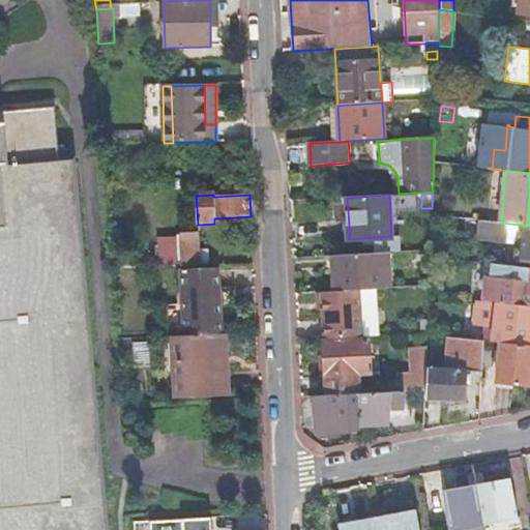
[(529,263),(529,226),(501,223),(465,219),(463,236),(516,241),(514,262),(529,263)]
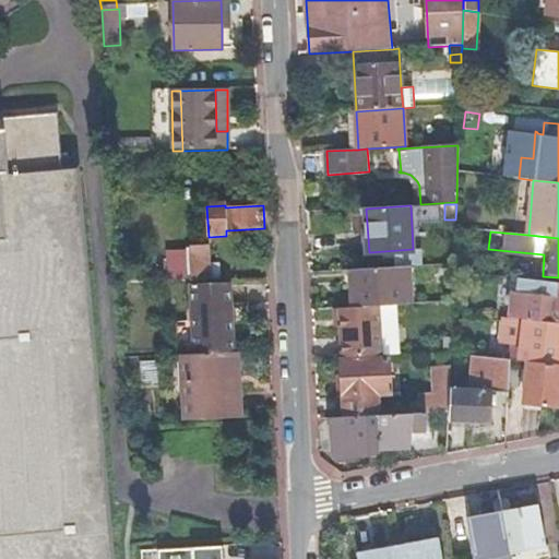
[(191,282),(210,281),(210,265),(209,249),(189,249),(190,270),(191,282)]
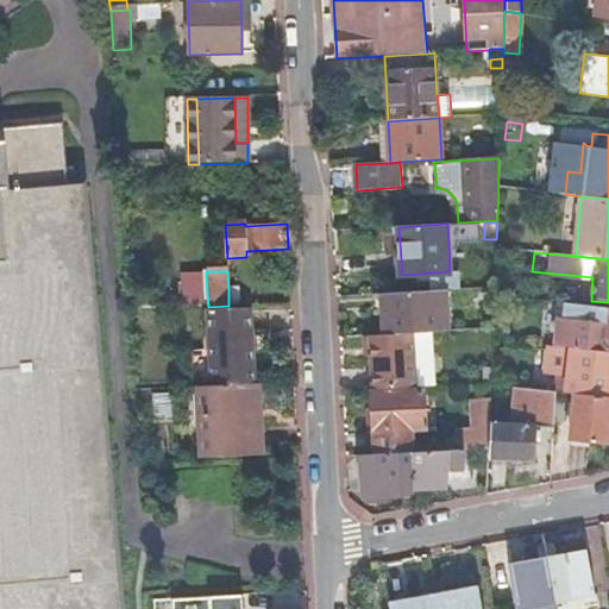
[(228,306),(239,306),(238,288),(228,289),(228,306)]
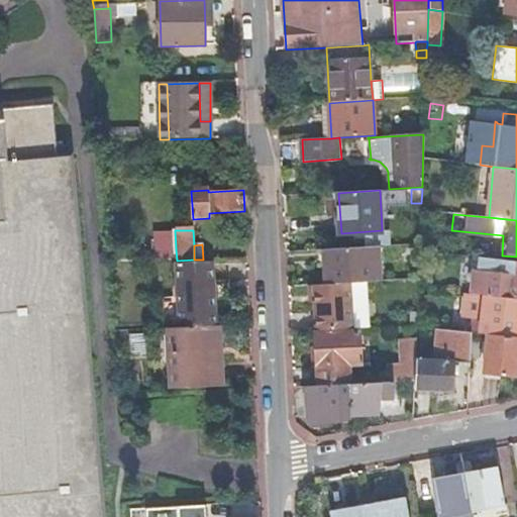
[(377,246),(322,250),(323,268),(327,268),(328,285),(349,284),(366,283),(379,281),(377,246)]
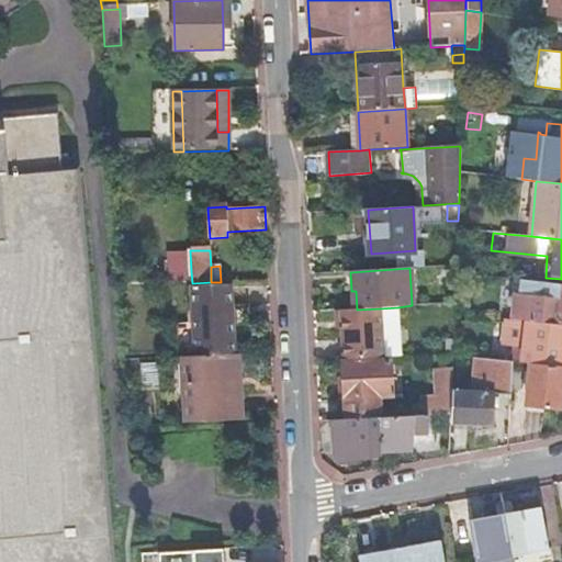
[(146,272),(146,284),(192,283),(191,271),(146,272)]
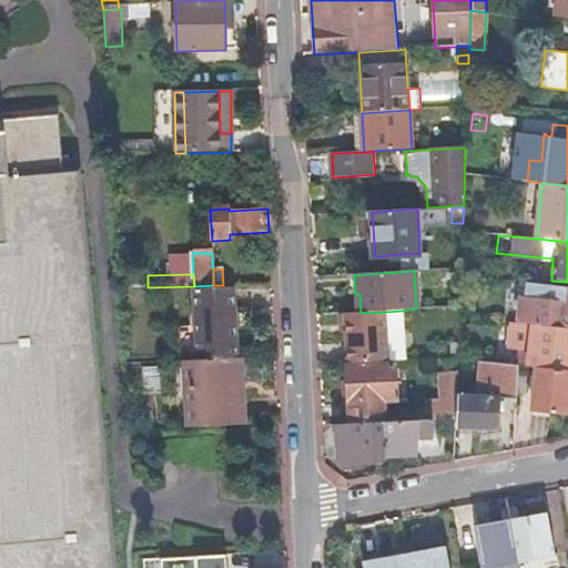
[(535,324),(563,327),(564,325),(567,325),(567,286),(547,285),(545,300),(538,298),(535,324)]
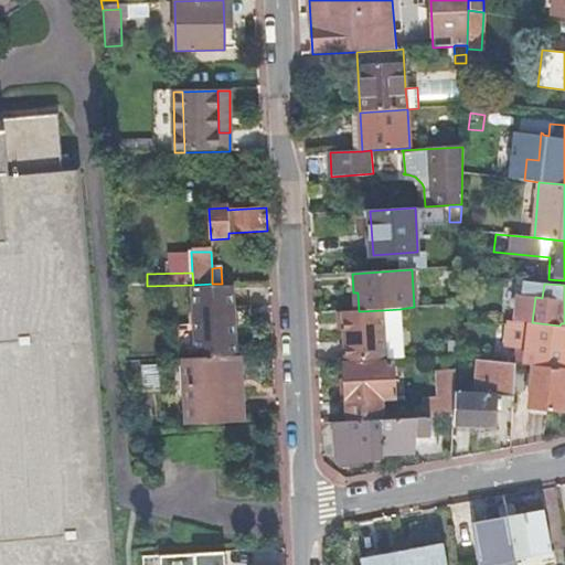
[(196,359),(230,356),(235,356),(231,286),(193,287),(194,326),(196,359)]
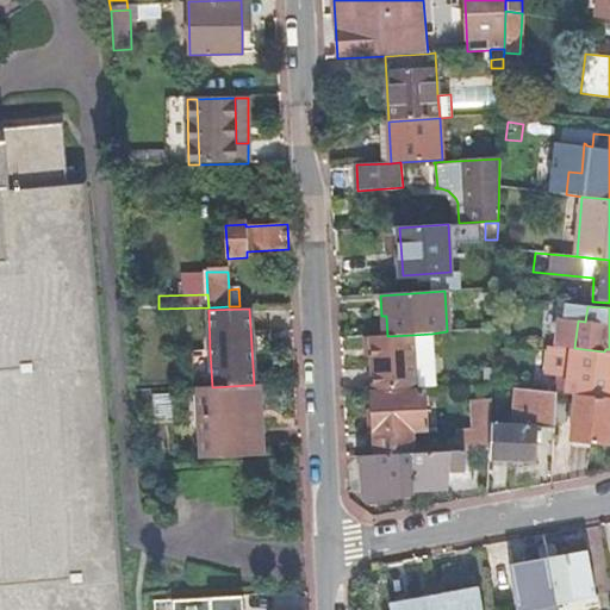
[(431,334),(412,335),(416,387),(435,386),(431,334)]
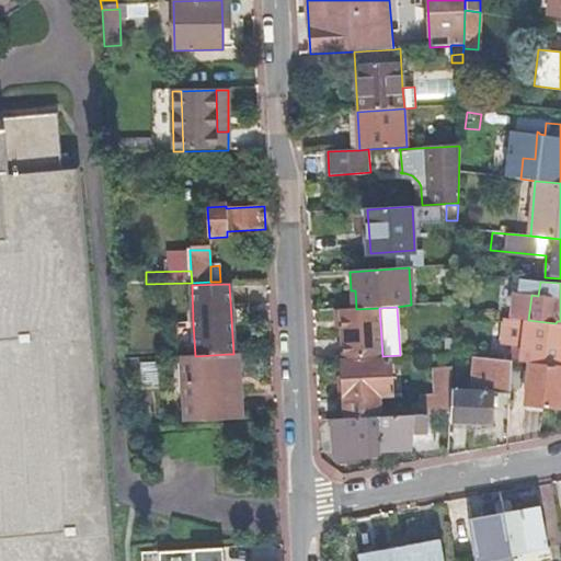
[(379,308),(356,309),(340,310),(341,329),(343,359),(382,356),(379,308)]
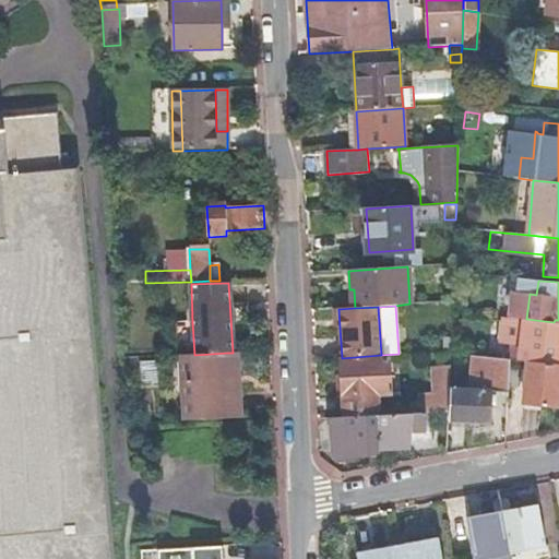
[(558,364),(558,322),(554,322),(526,319),(523,319),(519,360),(528,361),(558,364)]
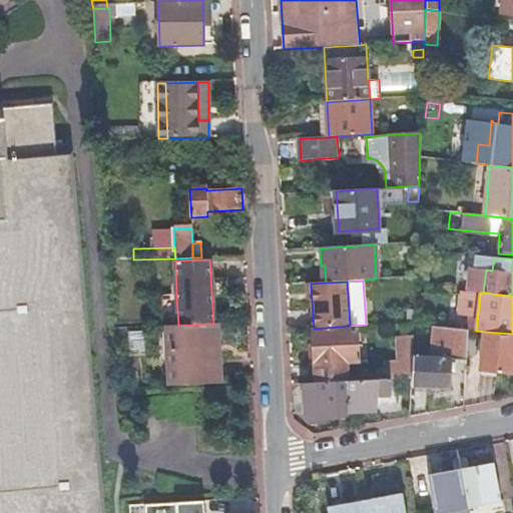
[(163,327),(166,327),(178,326),(176,296),(161,297),(163,327)]
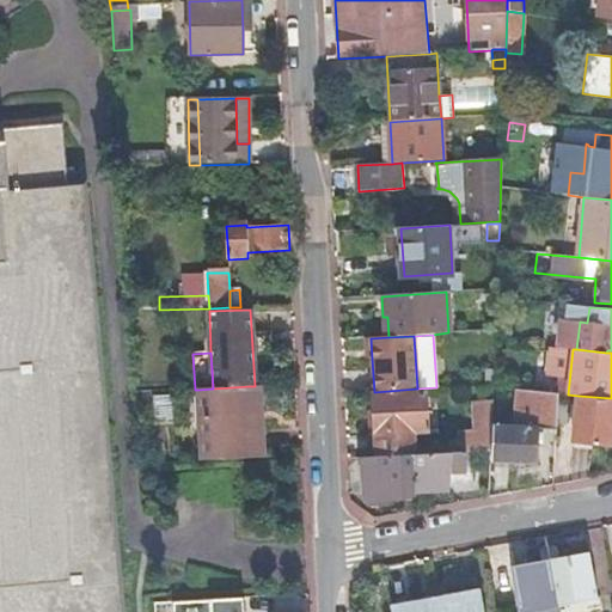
[(199,390),(202,460),(262,458),(261,423),(251,423),(249,386),(213,389),(199,390)]
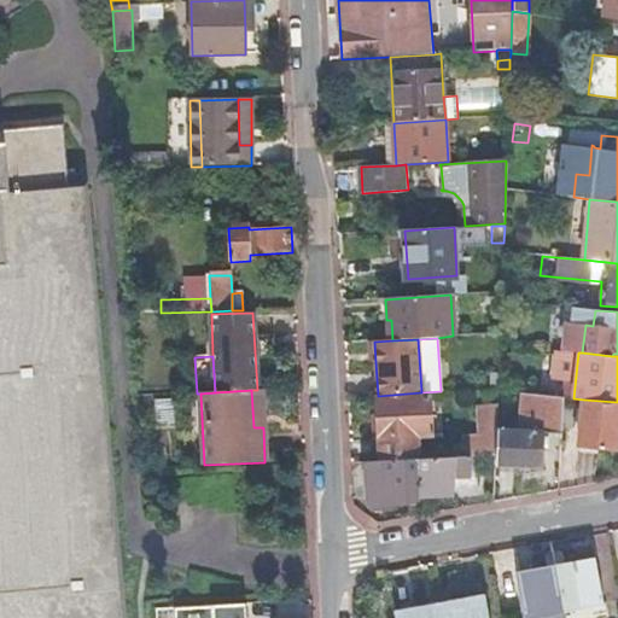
[(254,427),(263,427),(261,390),(257,390),(251,390),(254,427)]
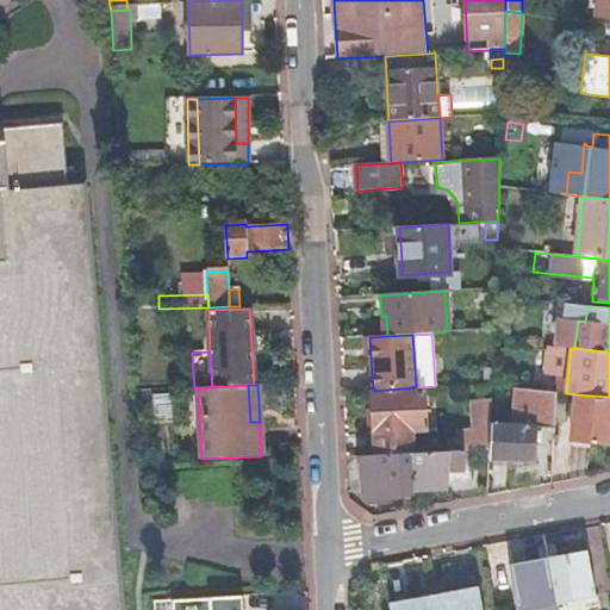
[(535,429),(554,429),(555,392),(515,388),(512,428),(490,427),(490,448),(490,460),(534,461),(535,440),(535,433),(535,429)]
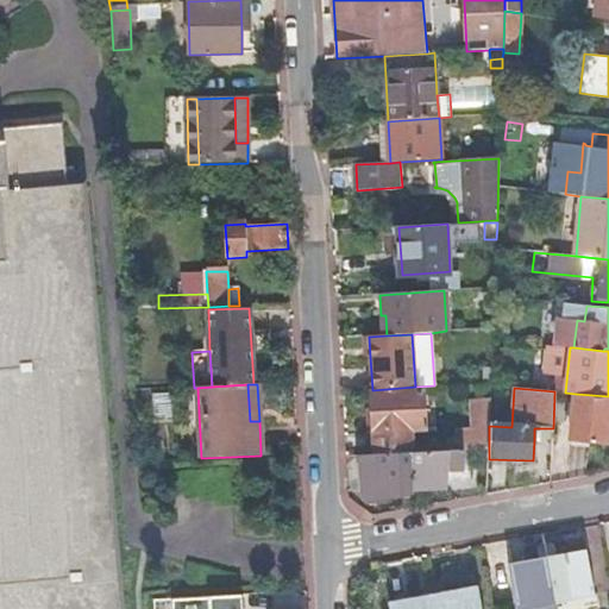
[(371,393),(376,454),(412,452),(410,429),(425,428),(422,390),(371,393)]
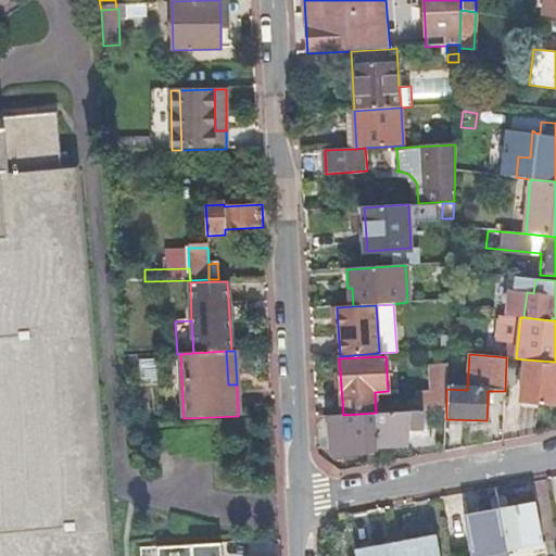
[(554,405),(555,389),(555,362),(526,359),(521,402),(554,405)]
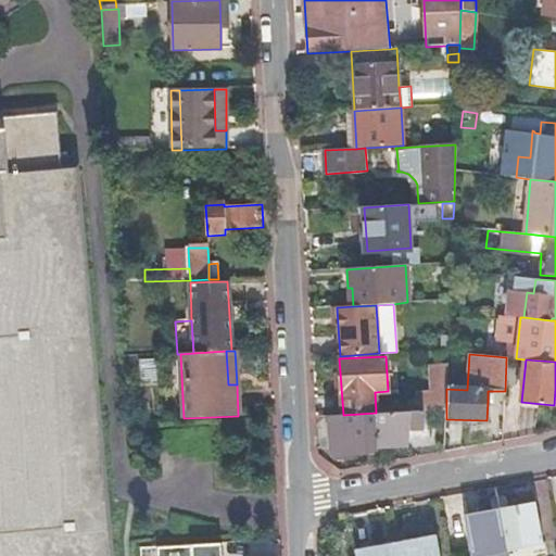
[(446,389),(447,366),(430,366),(430,391),(418,391),(419,409),(422,409),(446,408),(446,389)]
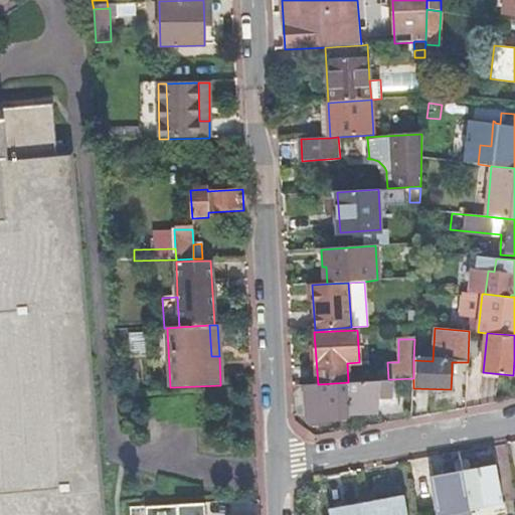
[(318,384),(303,385),(305,421),(310,426),(332,422),(332,419),(340,418),(348,418),(349,418),(349,415),(377,413),(377,411),(388,398),(391,398),(391,379),(388,379),(348,382),(318,384)]
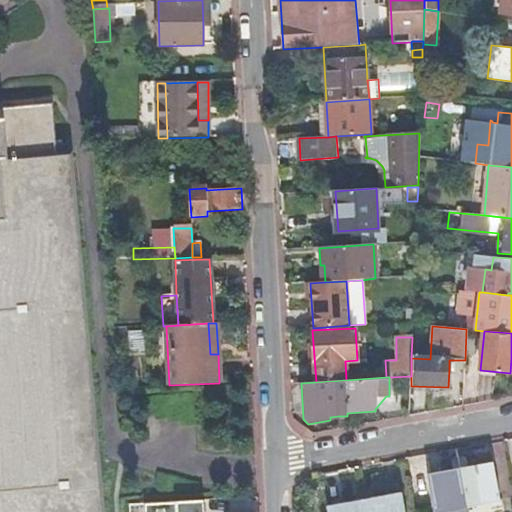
[(492,462),(460,468),(467,506),(499,500),(492,462)]
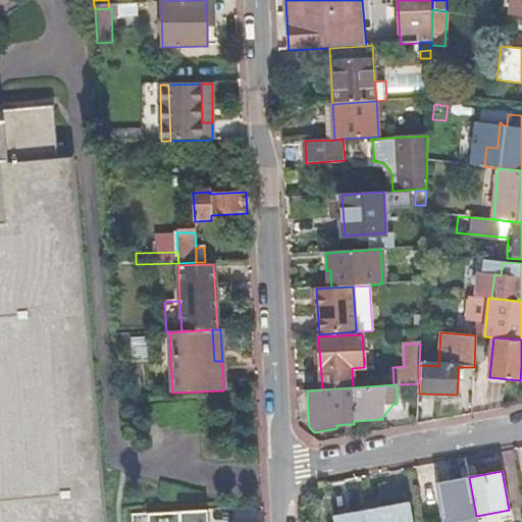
[(477,521),(476,516),(469,477),(435,483),(442,521),(477,521)]
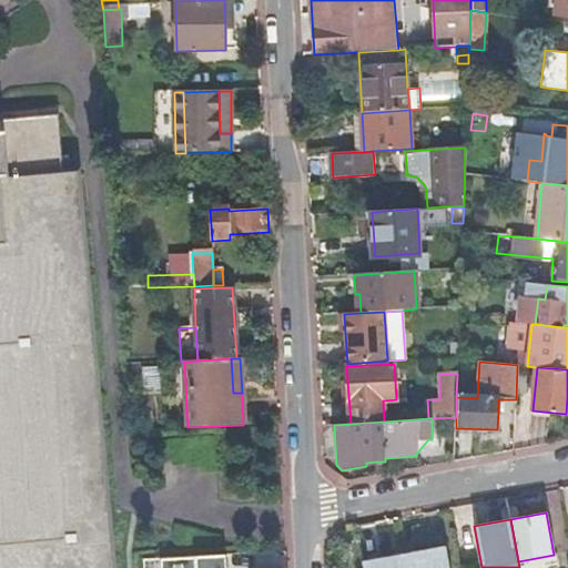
[(448,567),(445,547),(404,555),(406,567),(448,567)]
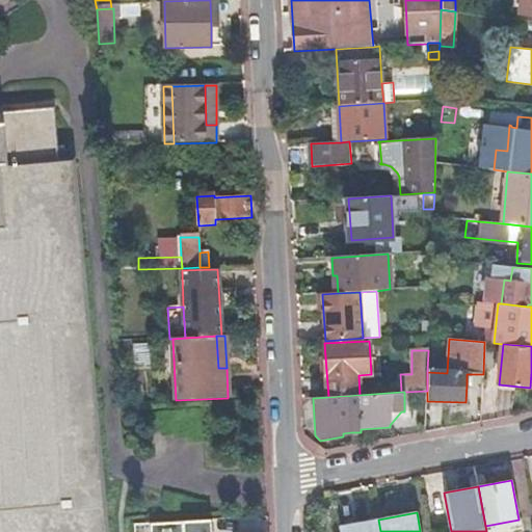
[(211,531),(211,520),(133,523),(133,531),(211,531)]
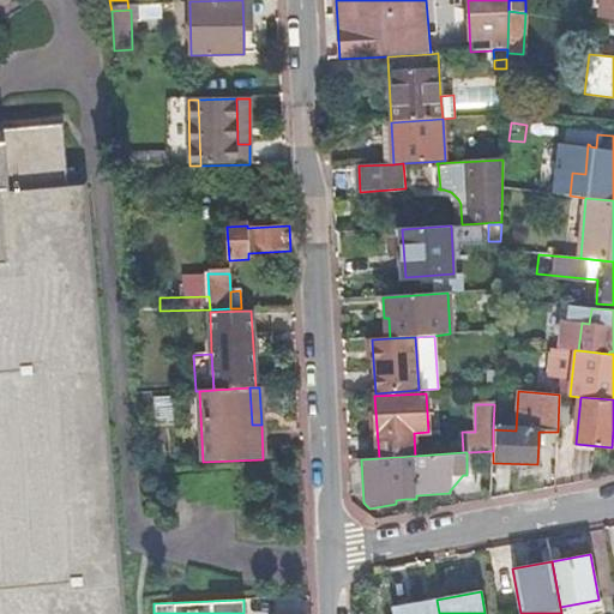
[(392,613),(439,613),(437,600),(392,608),(392,613)]
